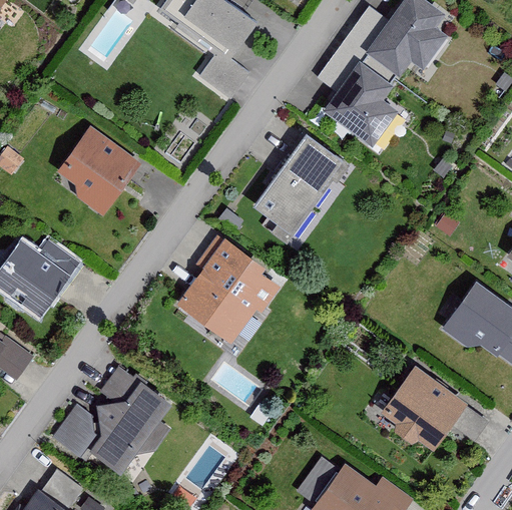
[(167,0),(159,11),(216,53),(200,76),(230,98),(248,73),(230,59),(257,22),(225,0),(167,0)]
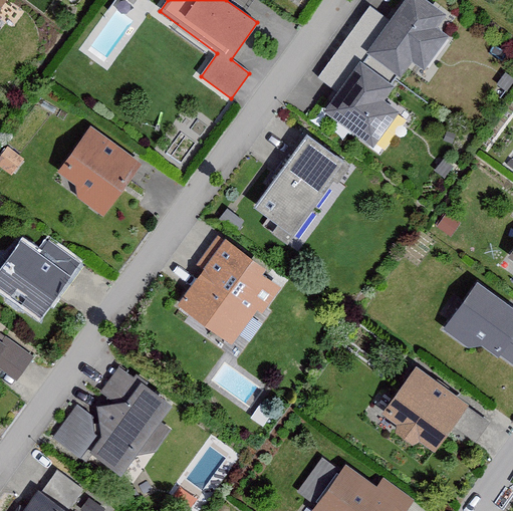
[(444,14),(425,0),(403,0),(367,48),(402,73),(412,59),(426,68),(449,37),(435,26),(444,14)]
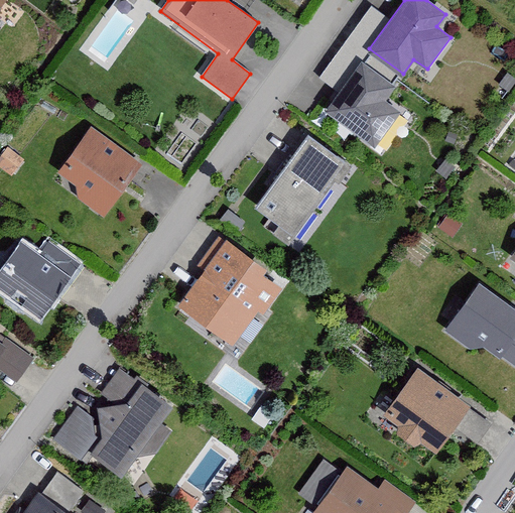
[(57,34),(46,26),(41,34),(51,41),(57,34)]
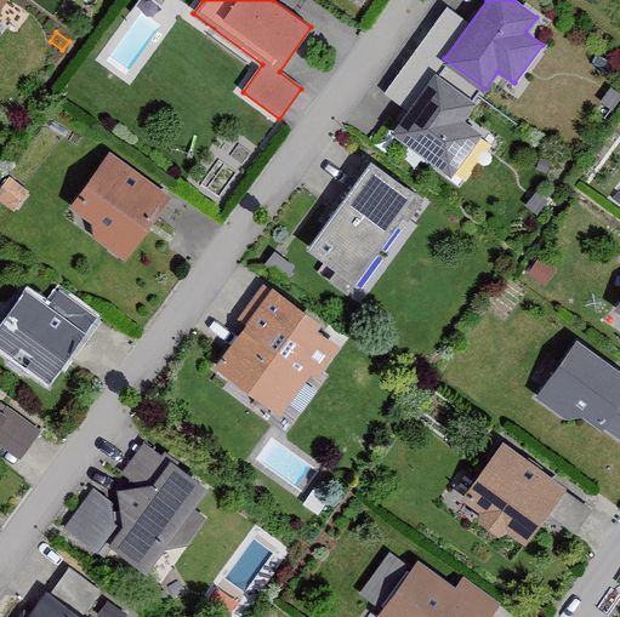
[(472,103),(432,75),(391,132),(450,175),(481,133),(461,119),(472,103)]
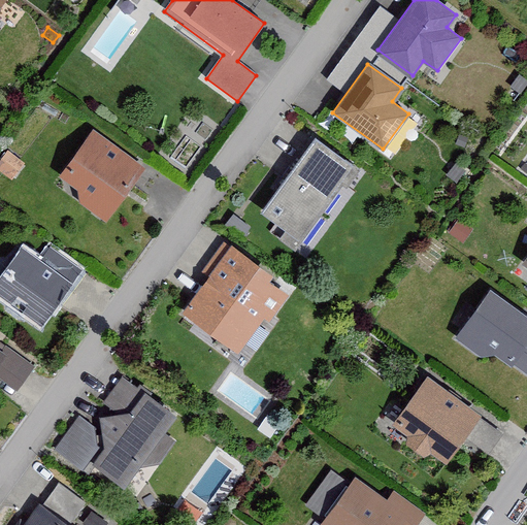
[(81,189),(84,198),(107,216),(143,167),(96,133),(64,176),(81,189)]
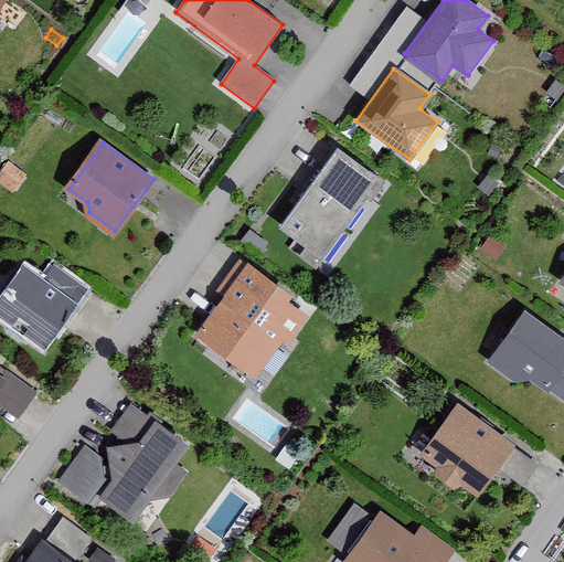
[(387,182),(338,146),(278,226),(306,246),(301,254),(319,266),(326,256),(321,254),(363,197),(372,203),(387,182)]
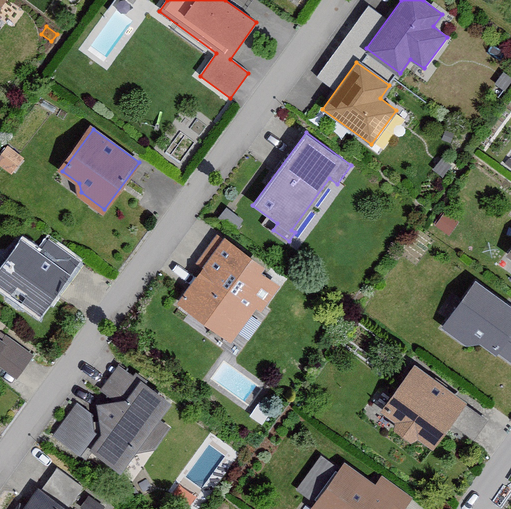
[(22,158),(7,147),(0,157),(0,167),(10,175),(22,158)]
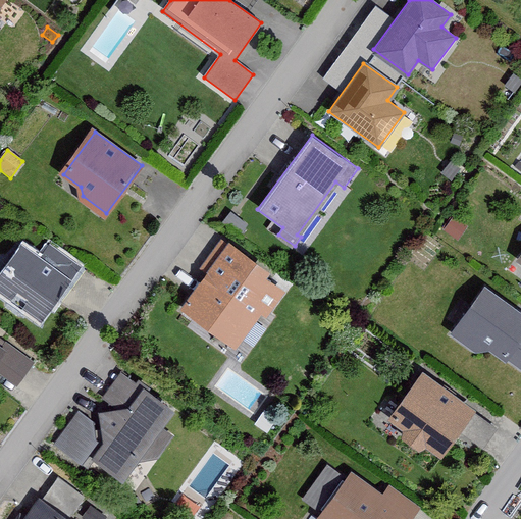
[(283,291),(269,280),(267,270),(228,243),(180,310),(235,348),(260,312),(265,316),(283,291)]
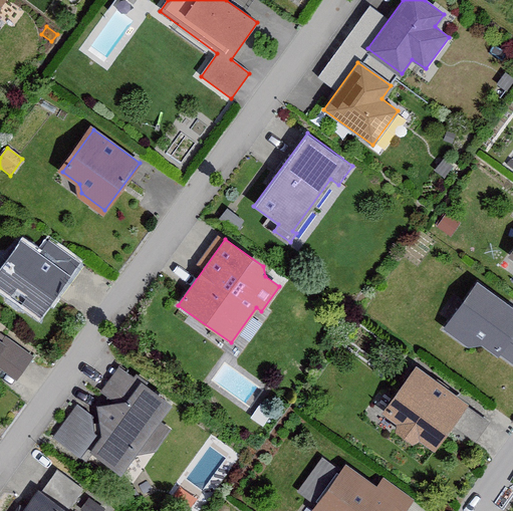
[(76,259),(50,241),(42,252),(25,240),(0,276),(0,278),(42,308),(76,259)]
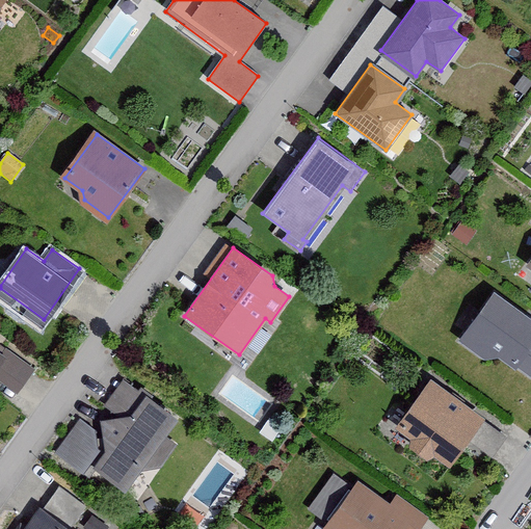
[(483,355),(501,354),(530,375),(530,318),(494,292),(459,339),(483,355)]
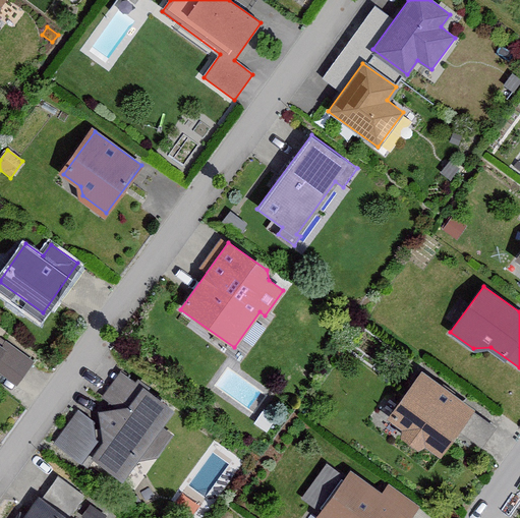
[(0,369),(16,381),(33,357),(5,340),(3,343),(0,341),(0,369)]
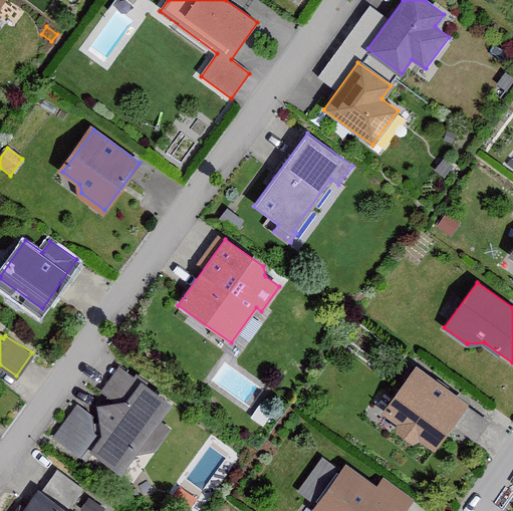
[(101,388),(113,397),(97,400),(98,415),(81,402),(58,431),(81,449),(88,441),(117,463),(166,401),(119,364),(101,388)]
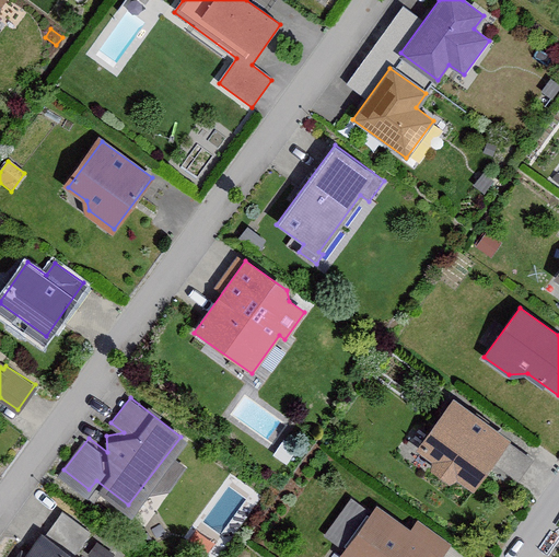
[(510,440),(451,397),(414,449),(434,464),(429,471),(451,487),(457,478),(474,490),(510,440)]
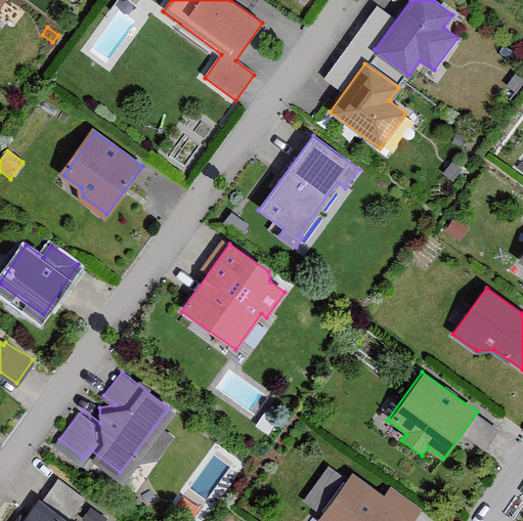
[(384,495),(351,472),(346,479),(328,467),(303,501),(320,514),(315,520),(415,520),(423,510),(390,486),(384,495)]
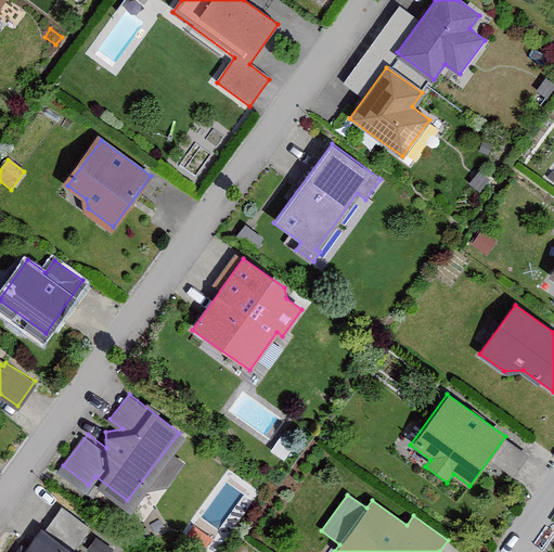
[(72,551),(86,534),(61,515),(46,537),(43,535),(30,551),(72,551)]
